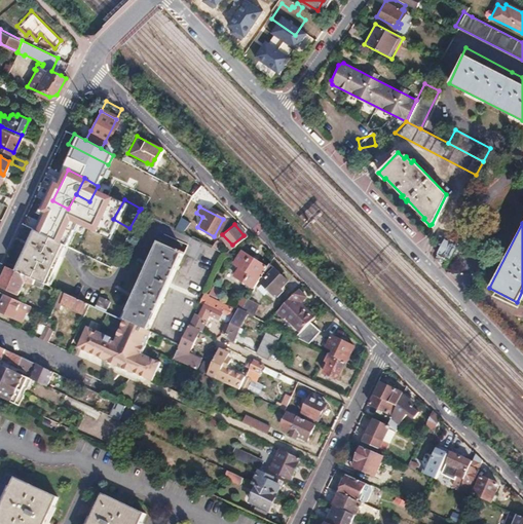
[(35,230),(15,271),(42,283),(62,244),(35,230)]
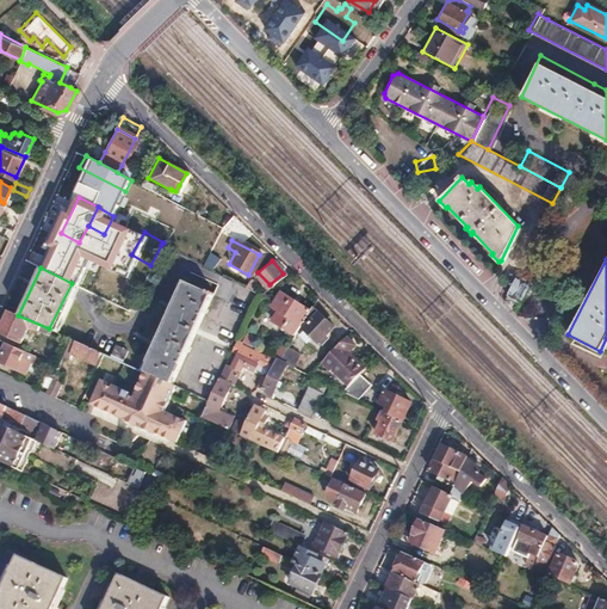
[(508,289),(506,295),(518,301),(528,281),(516,275),(508,289)]
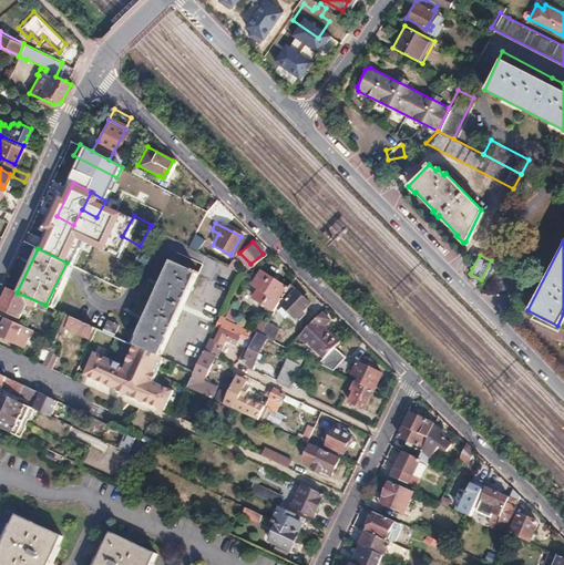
[(168,262),(131,343),(157,356),(195,274),(168,262)]
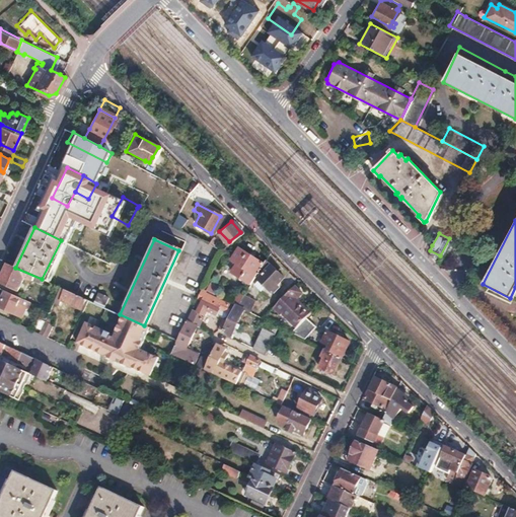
[(235,247),(228,261),(234,264),(229,273),(248,284),(252,277),(262,263),(235,247)]
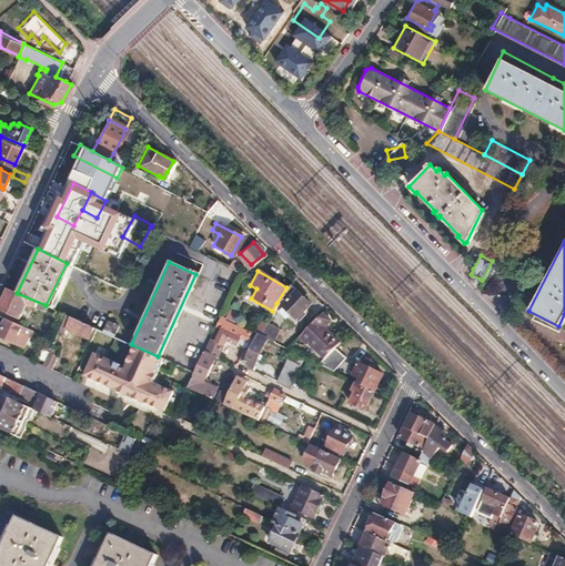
[(286,287),(276,303),(281,306),(289,313),(293,317),(295,316),(298,320),(303,313),(301,311),(309,303),(289,283),(286,287)]
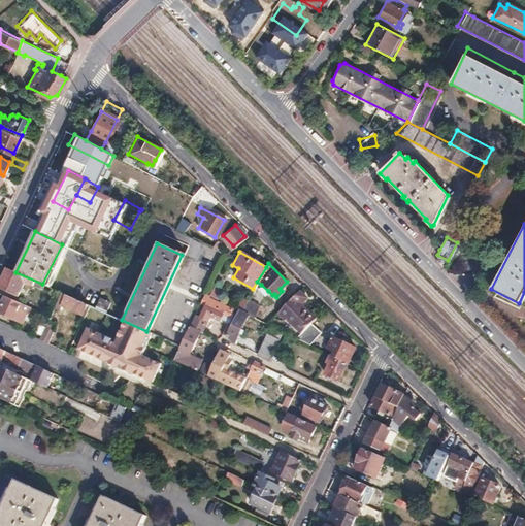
[(6,267),(0,280),(0,287),(15,295),(23,281),(40,289),(42,284),(15,272),(6,267)]
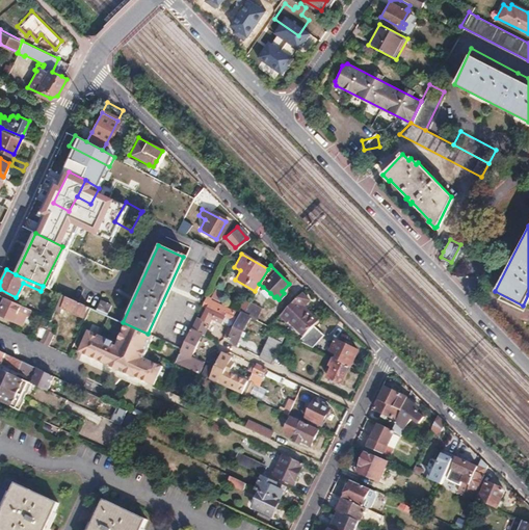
[(263,287),(260,290),(267,296),(270,293),(263,287)]
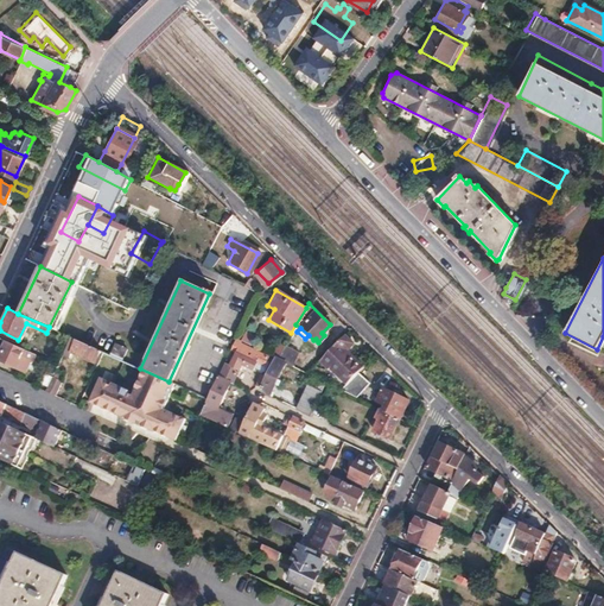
[(242,332),(239,340),(248,345),(252,336),(242,332)]
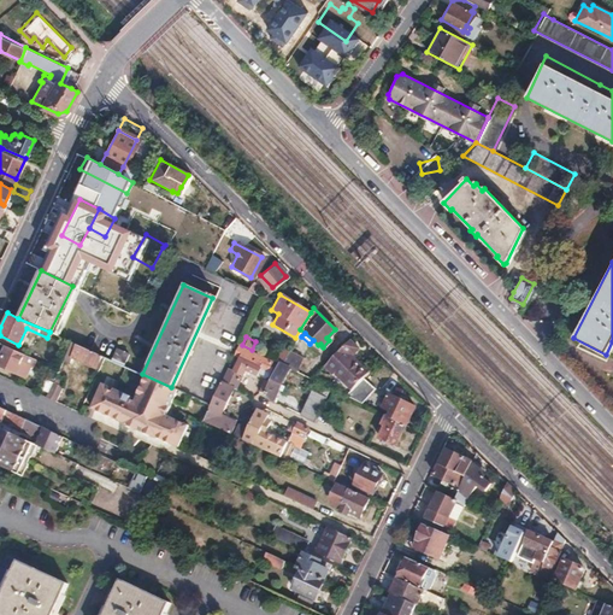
[(347,338),(322,365),(330,373),(334,369),(352,386),(360,378),(363,375),(345,358),(355,347),(347,338)]
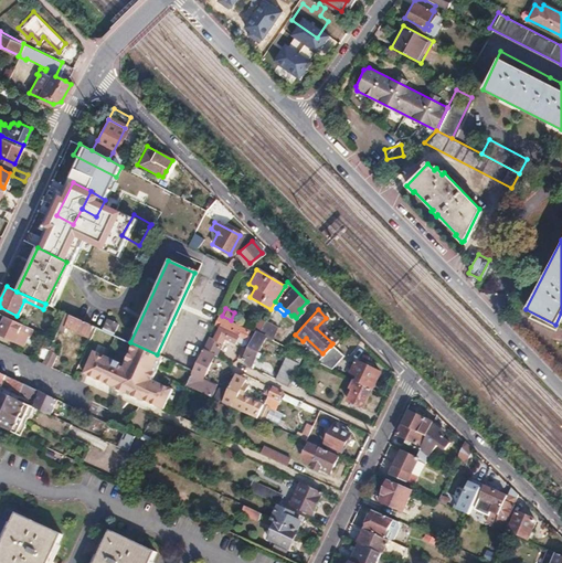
[(63,311),(55,329),(62,332),(65,327),(85,337),(91,325),(63,311)]
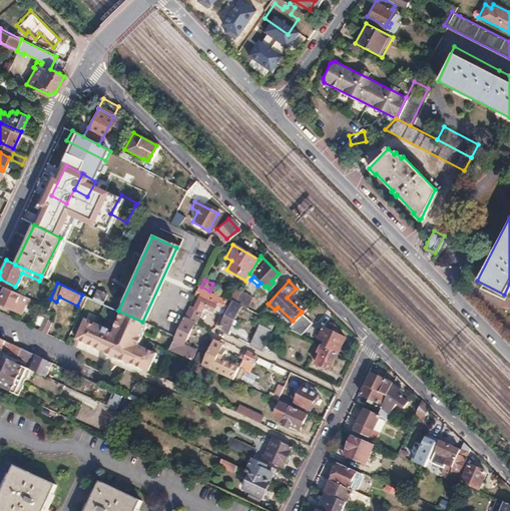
[(197,297),(192,307),(187,305),(181,317),(192,322),(195,323),(203,307),(212,312),(213,309),(220,313),(225,302),(200,289),(201,287),(196,285),(192,294),(197,297)]
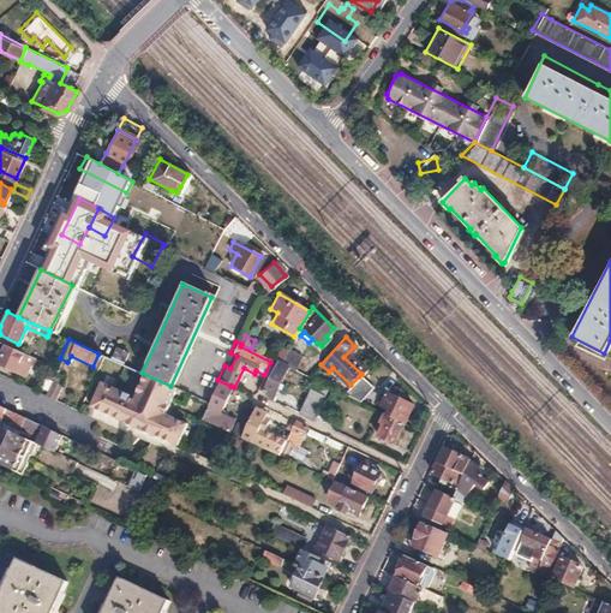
[(5,344),(0,352),(0,363),(24,375),(30,363),(31,364),(35,357),(5,344)]
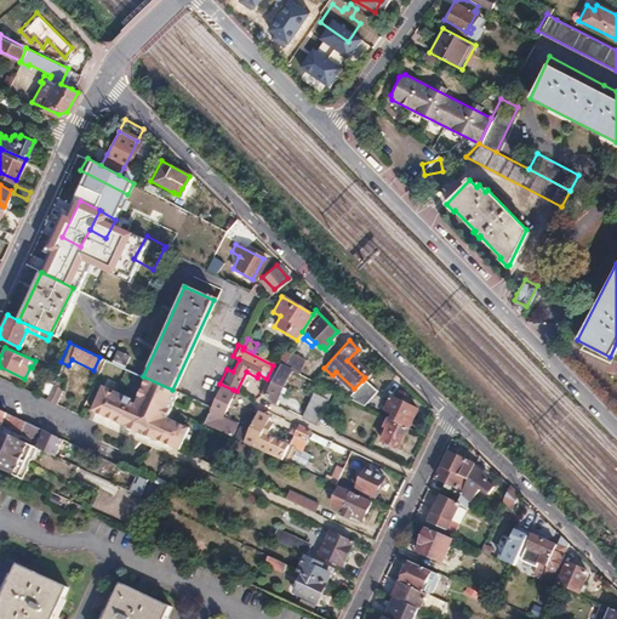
[(281,347),(274,362),(278,363),(281,365),(290,352),(281,347)]
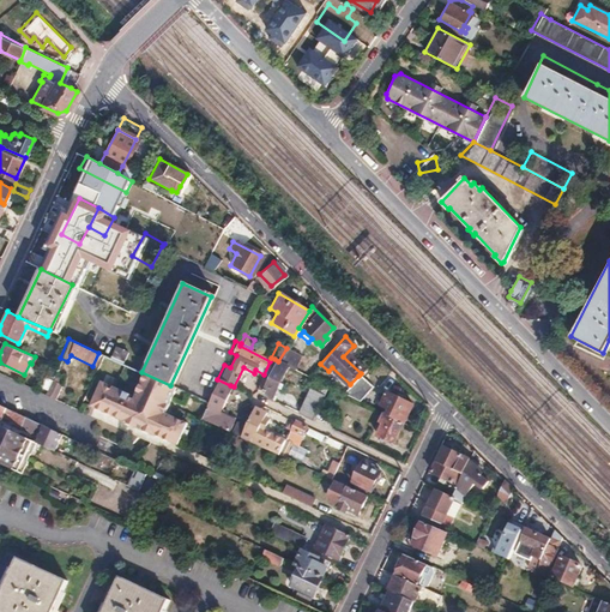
[(114,347),(109,358),(121,364),(126,352),(114,347)]
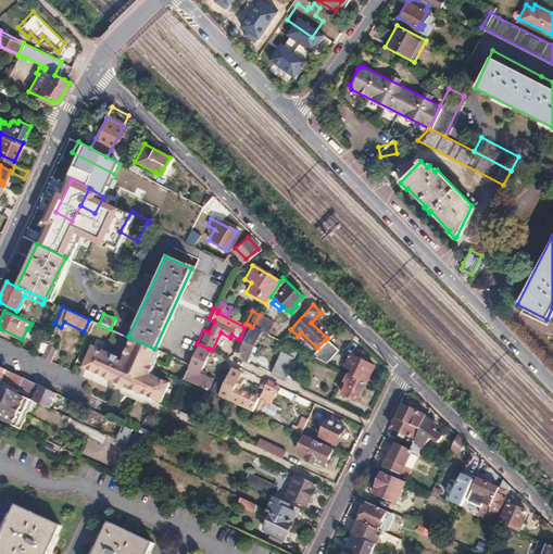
[(240,343),(237,352),(239,353),(241,360),(243,361),(260,330),(266,334),(273,322),(260,315),(252,327),(249,325),(240,343)]
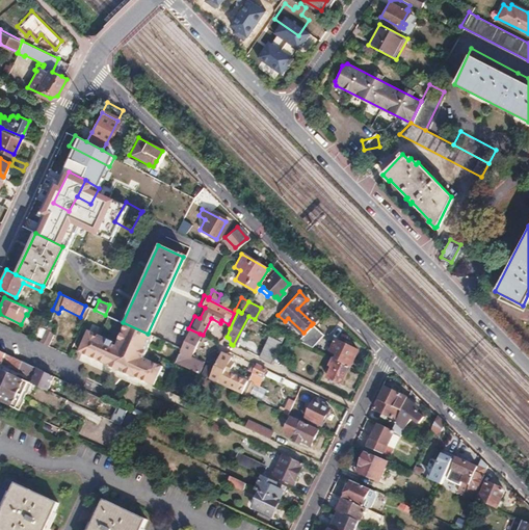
[(85,328),(76,349),(105,363),(104,364),(131,376),(131,375),(152,385),(160,366),(142,358),(152,336),(148,334),(123,322),(114,342),(111,344),(109,343),(111,340),(95,333),(94,336),(89,334),(90,330),(85,328)]
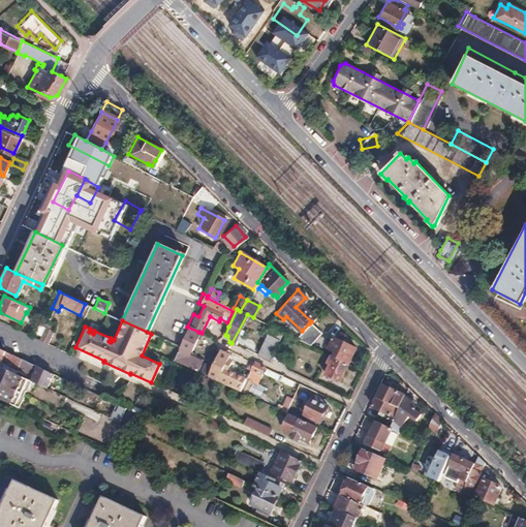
[(302,331),(295,338),(308,344),(312,335),(314,337),(318,333),(309,323),(302,331)]
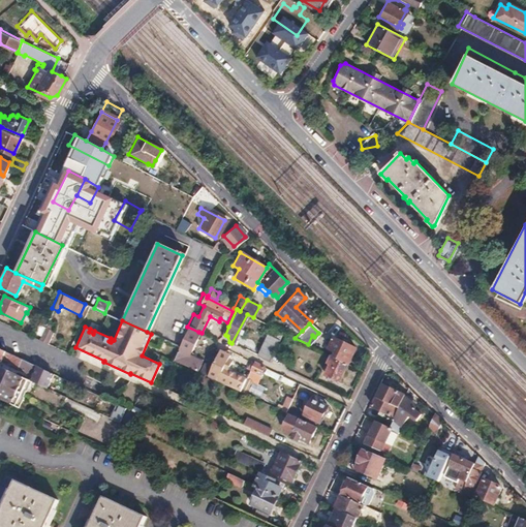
[(269,324),(255,354),(268,360),(278,339),(273,337),(277,329),(269,324)]
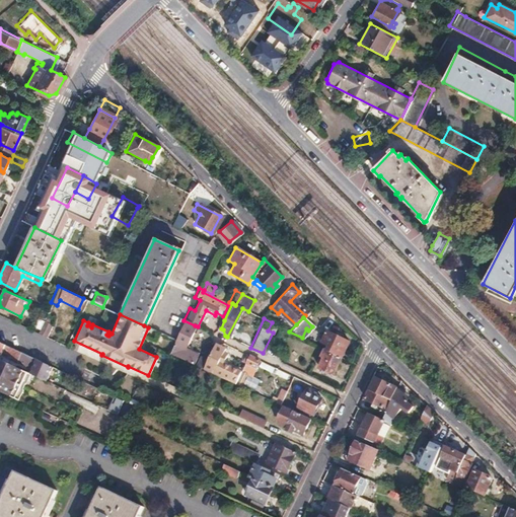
[(220,319),(216,328),(221,328),(224,320),(220,319)]
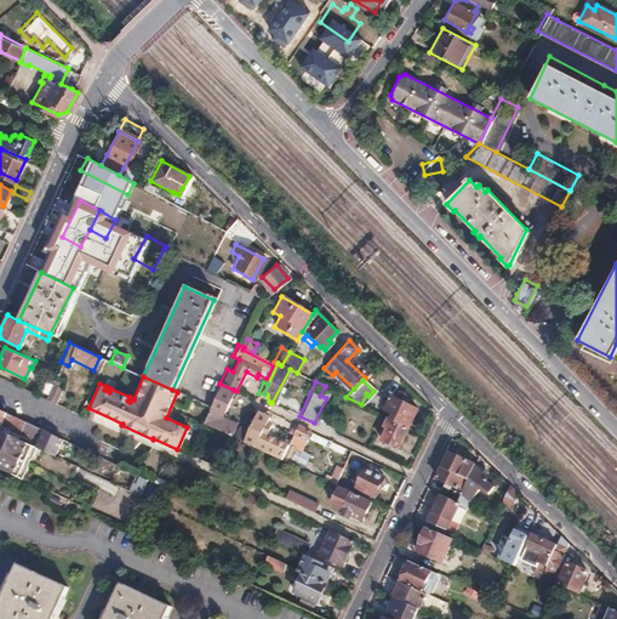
[(51,384),(44,398),(55,403),(61,387),(51,384)]
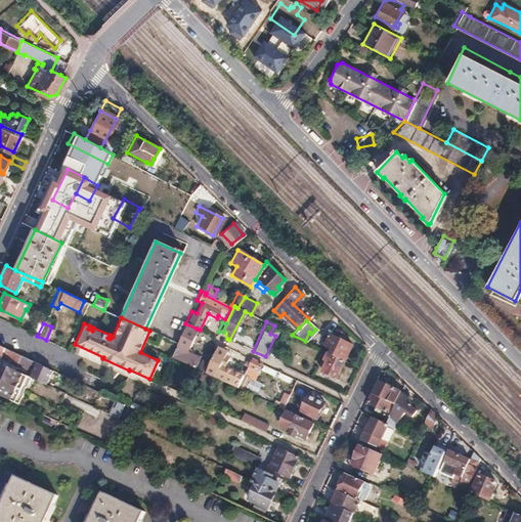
[(185,323),(170,356),(193,367),(199,357),(186,351),(197,329),(185,323)]
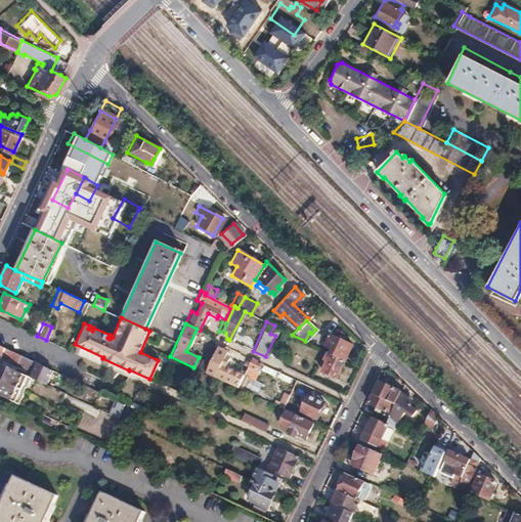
[(329,333),(323,344),(331,347),(329,352),(343,359),(350,343),(329,333)]
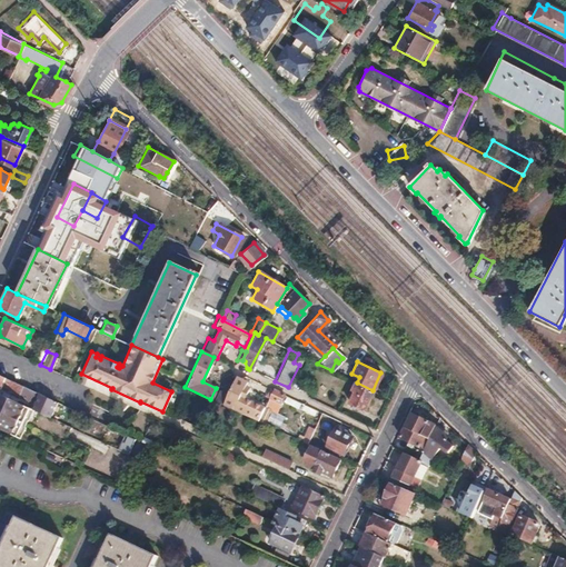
[(226,395),(221,404),(257,420),(262,407),(242,397),(247,388),(244,387),(246,381),(236,377),(235,376),(226,395)]
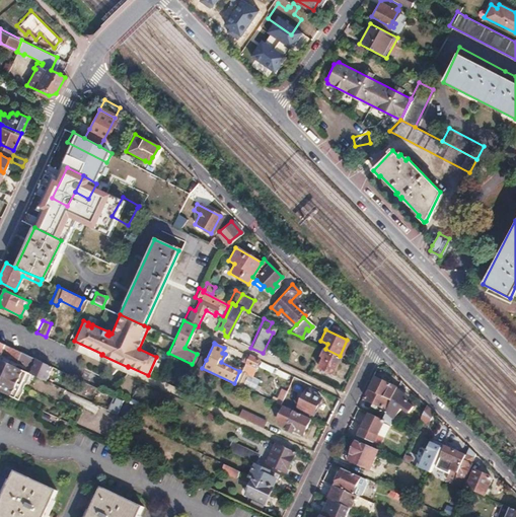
[(9,347),(6,353),(9,355),(8,356),(16,360),(20,352),(9,347)]
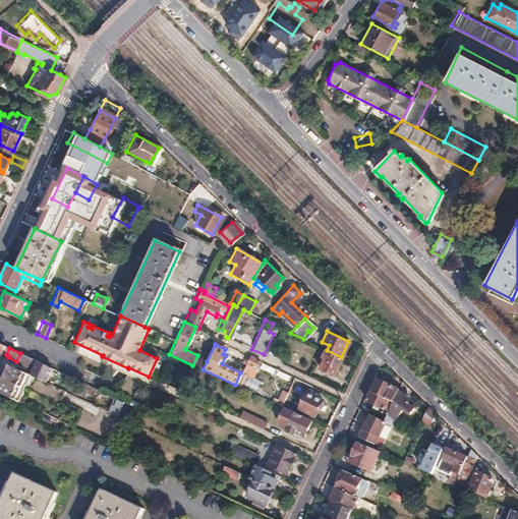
[(324,358),(319,368),(332,375),(341,357),(327,350),(325,349),(321,356),(324,358)]
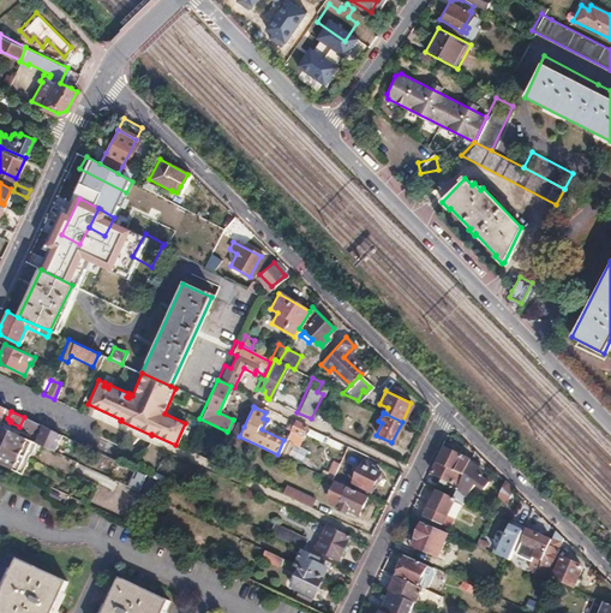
[(24,417),(19,427),(36,435),(34,441),(52,450),(59,434),(24,417)]
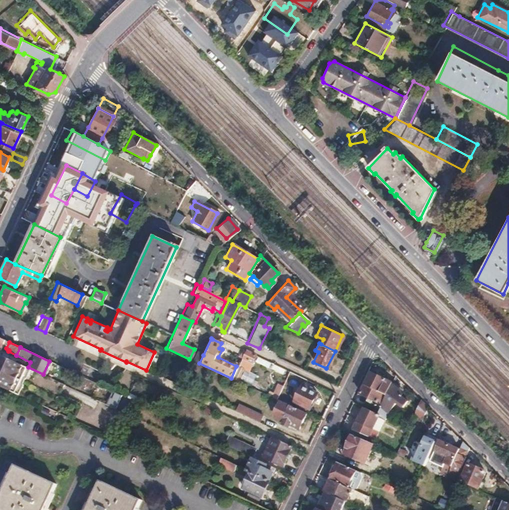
[(244,350),(240,357),(250,362),(253,354),(244,350)]
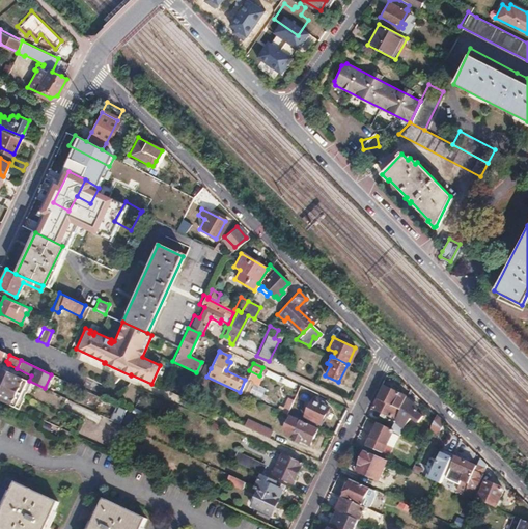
[(203,364),(199,373),(206,377),(211,368),(203,364)]
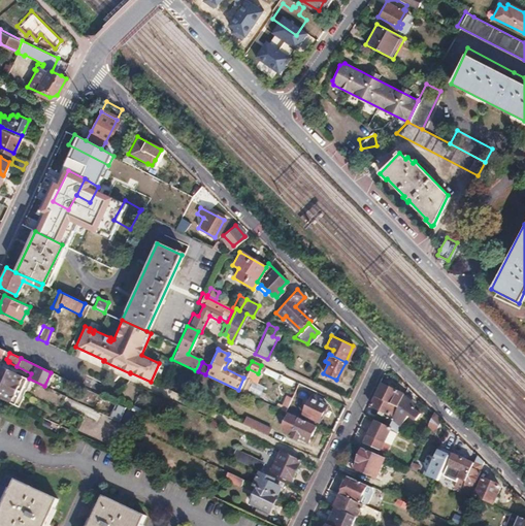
[(0,398),(13,404),(26,377),(0,365),(0,398)]
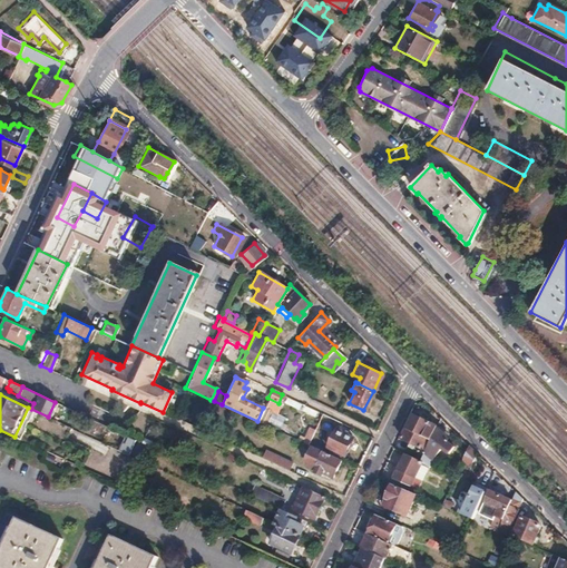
[(410,413),(404,428),(428,439),(434,426),(410,413)]
